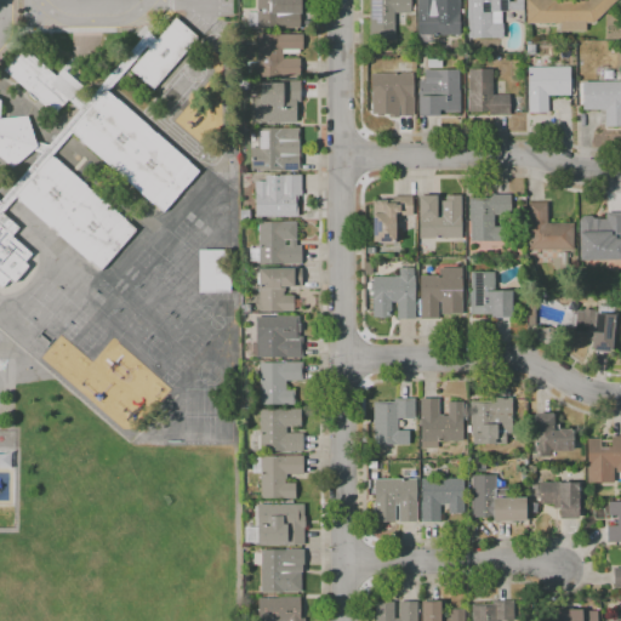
[(300,28),(257,28),(257,27),(248,27),(248,12),(257,12),(257,0),(302,0),(302,13),(300,13),(300,28)]
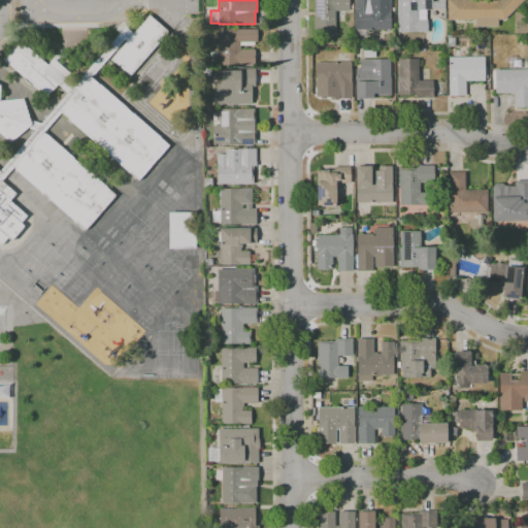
[(315,33),(315,0),(350,0),(350,11),(335,11),(335,33),(315,33)]
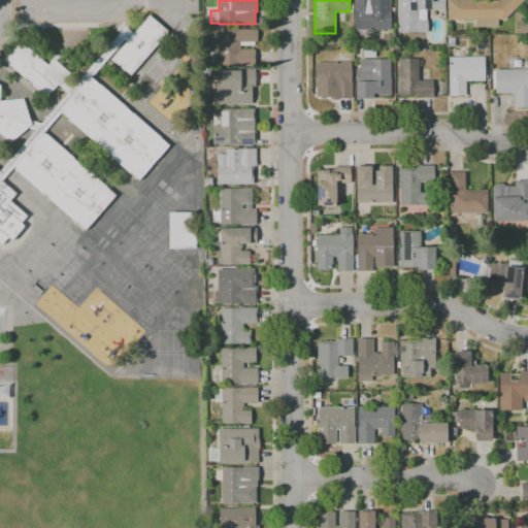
[(368,36),(357,36),(357,31),(355,31),(355,0),(391,0),(391,30),(368,30),(368,36)]
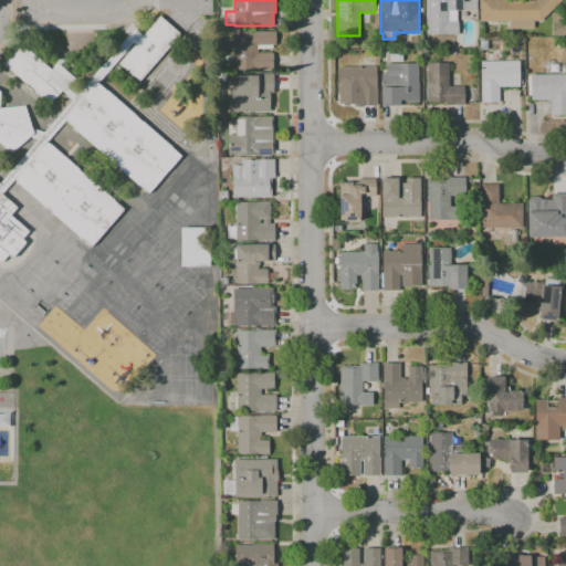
[(458,34),(427,34),(427,17),(426,17),(426,0),(463,0),(463,2),(471,2),(471,0),(478,0),(478,9),(463,9),(463,11),(457,11),(457,21),(458,21),(458,34)]
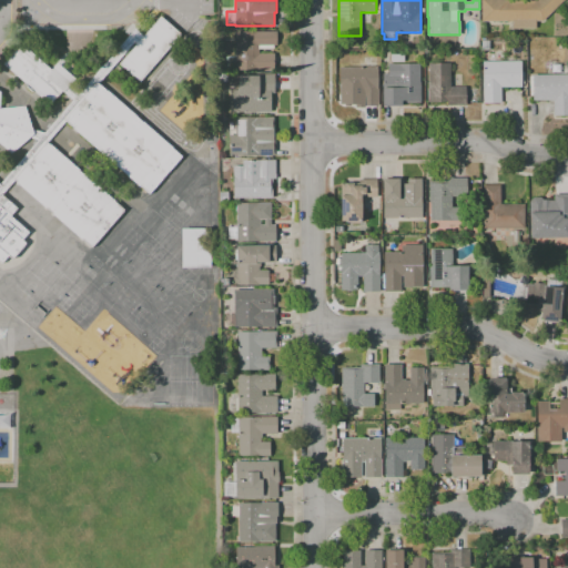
[(564,0),(543,21),(536,21),(537,29),(513,29),(513,21),(482,22),(482,0),(564,0)]
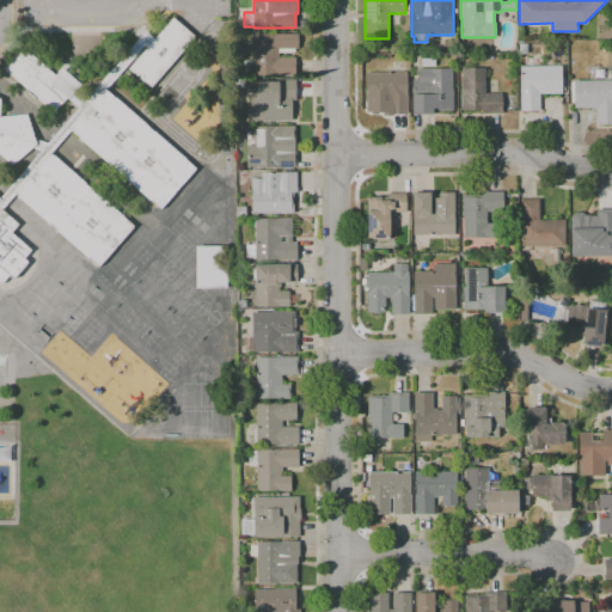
[(154,40),(173,18),(195,37),(151,89),(128,69),(147,48),(154,40)]
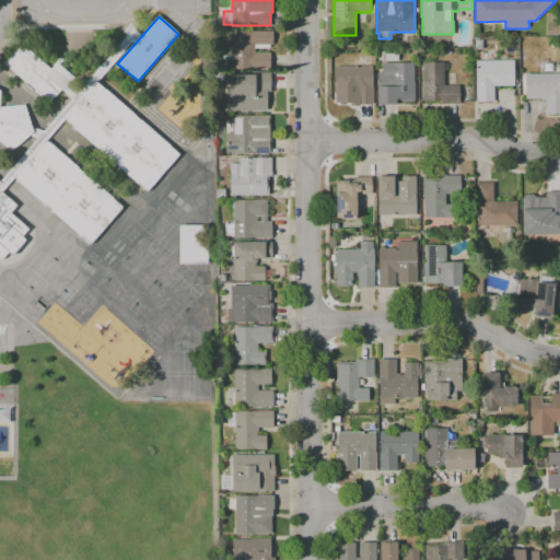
[(0,179),(37,138),(31,137),(13,151),(12,151),(33,132),(32,128),(44,131),(72,98),(63,91),(68,84),(78,92),(132,28),(141,36),(135,44),(132,43),(97,83),(95,82),(63,118),(65,120),(47,141),(46,140),(14,177),(15,178),(2,193),(1,191),(0,193),(0,179)]
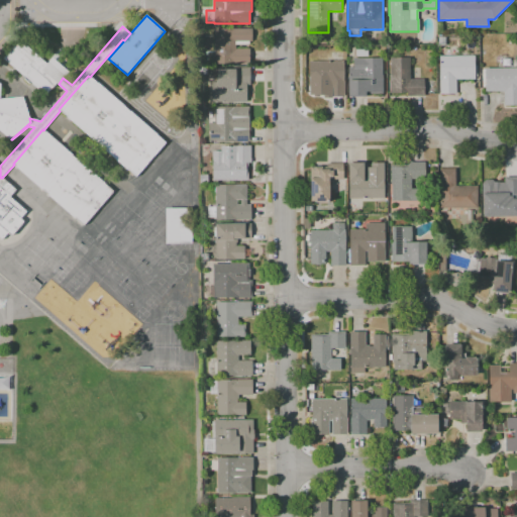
[(214,64),(214,63),(205,64),(205,52),(214,50),(214,29),(252,28),(252,41),(248,41),(249,44),(236,44),(236,48),(249,48),(250,63),(214,64)]
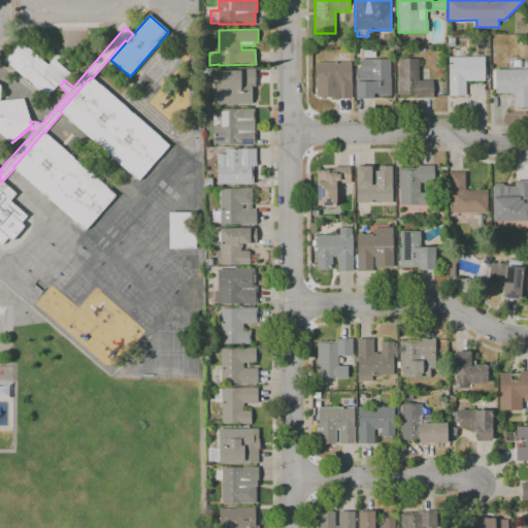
[(60,86),(58,85),(48,96),(47,96),(45,97),(3,60),(20,40),(64,79),(60,86)]
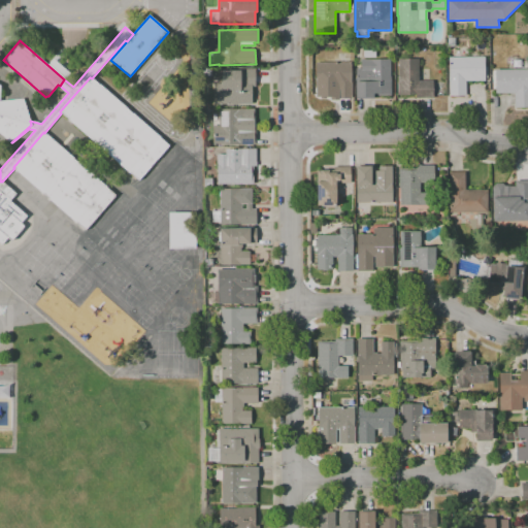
[(466,96),(449,96),(449,57),(485,57),(485,67),(488,67),(488,78),(485,78),(485,81),(466,81),(466,96)]
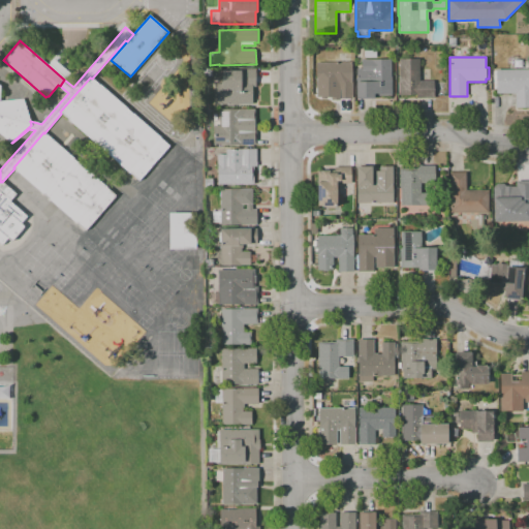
[(374,99),(356,99),(356,97),(354,97),(354,84),(356,84),(356,68),(362,68),(362,59),(392,59),(392,96),(374,96),(374,99)]
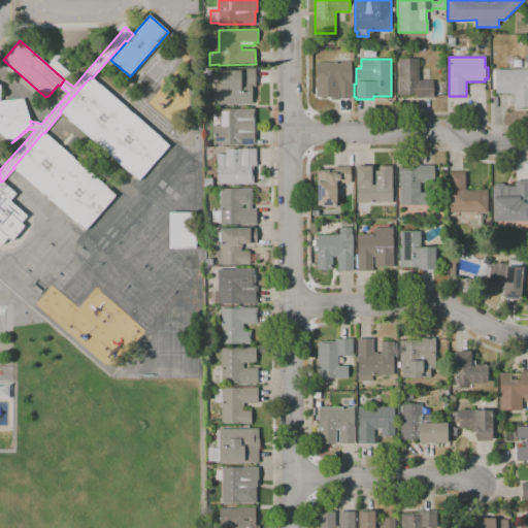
[(433,98),(416,98),(416,95),(398,95),(398,59),(419,59),(419,80),(433,80),(433,98)]
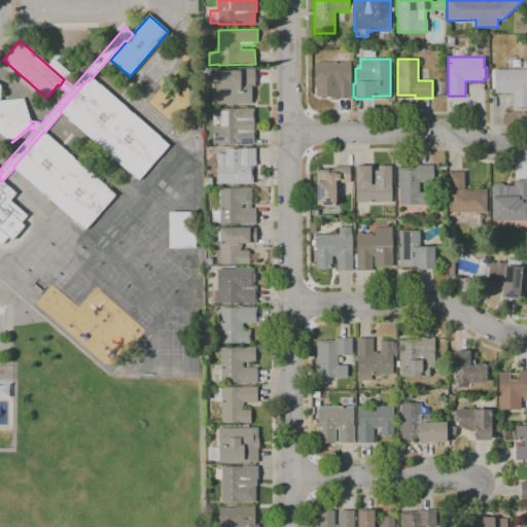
[(351,99),(339,99),(339,100),(330,100),(329,98),(325,98),(325,99),(319,99),(319,97),(315,97),(315,78),(315,62),(351,62),(351,99)]
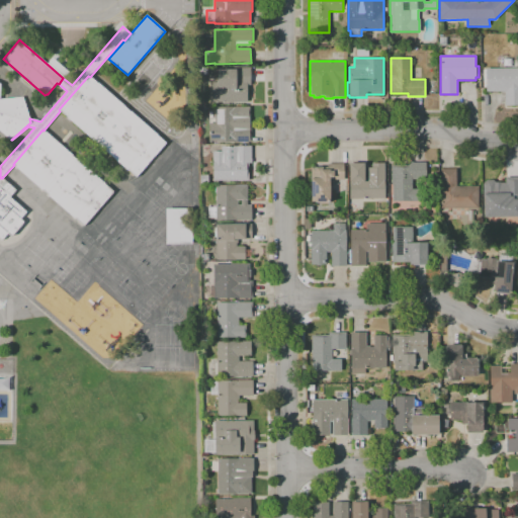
[(517,105),(505,105),(505,92),(486,92),(486,68),(506,68),(506,61),(517,61),(517,105)]
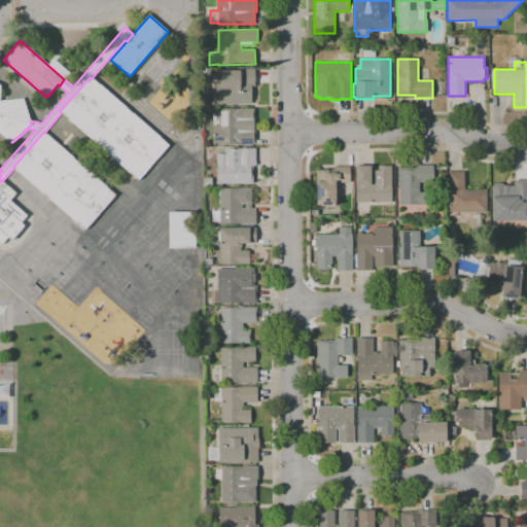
[(203,76),(203,68),(211,67),(211,76),(203,76)]
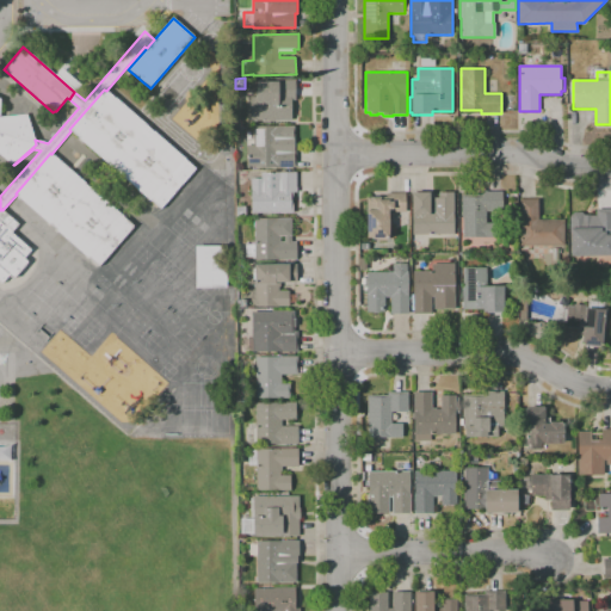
[(276,122),(271,122),(271,121),(251,121),(251,97),(255,97),(255,93),(257,93),(257,82),(276,81),(276,80),(295,80),(296,100),(291,100),(291,119),(276,119),(276,122)]
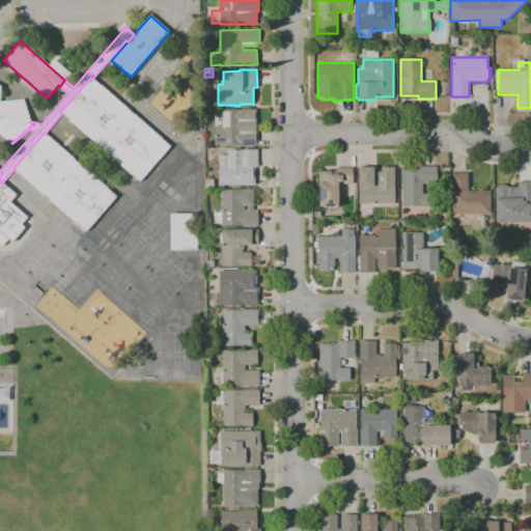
[(92,79),(100,85),(101,84),(128,109),(133,114),(134,114),(162,138),(161,139),(170,146),(140,182),(131,173),(130,174),(68,121),(70,120),(61,114),(60,112),(90,78),(92,79)]
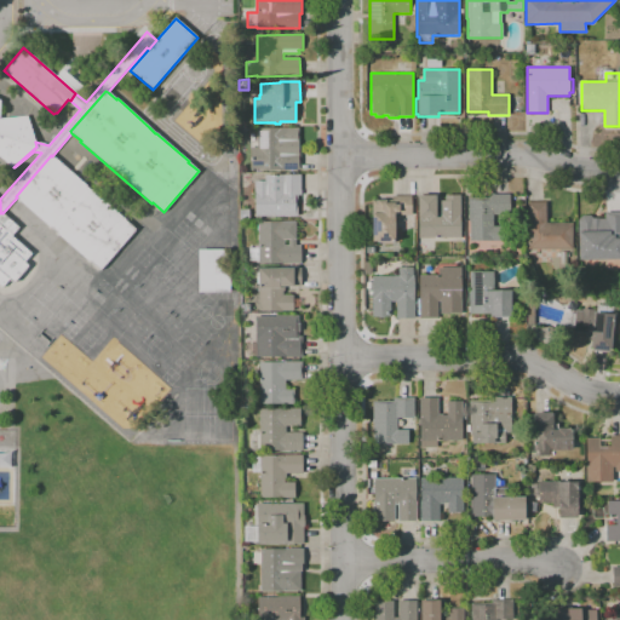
[(13,167),(12,168),(0,158),(0,99),(1,101),(0,119),(28,116),(35,142),(36,147),(13,167)]
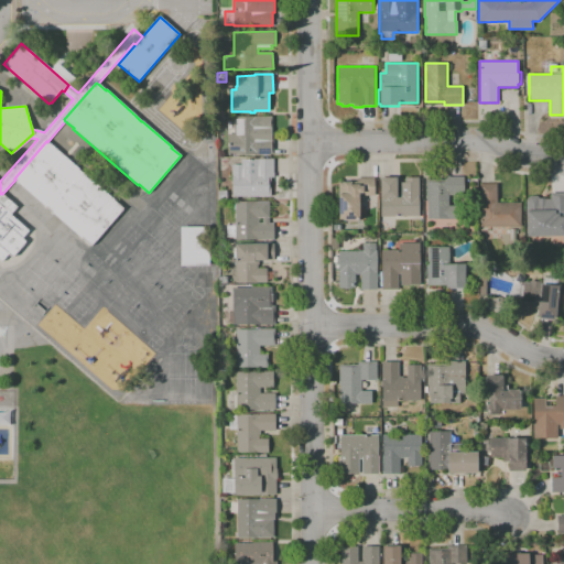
[(228,155),(227,134),(234,134),(234,116),(272,116),(272,138),(273,138),(273,155),(228,155)]
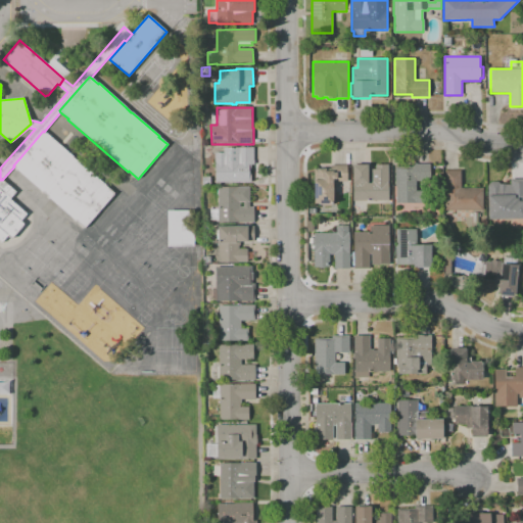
[(44,132),(46,134),(46,133),(106,185),(105,186),(114,193),(85,228),(76,220),(76,221),(48,197),(49,196),(43,191),(42,192),(15,169),(16,168),(14,167),(13,165),(43,131),(44,132)]
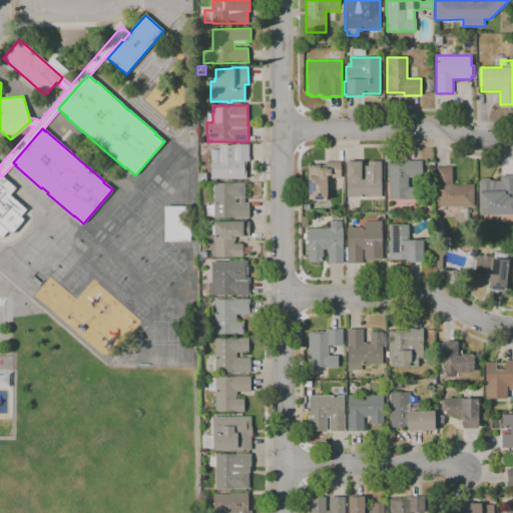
[(246,179),(227,179),(227,178),(210,178),(210,149),(219,149),(219,144),(248,144),(248,157),(249,157),(249,161),(245,161),(246,179)]
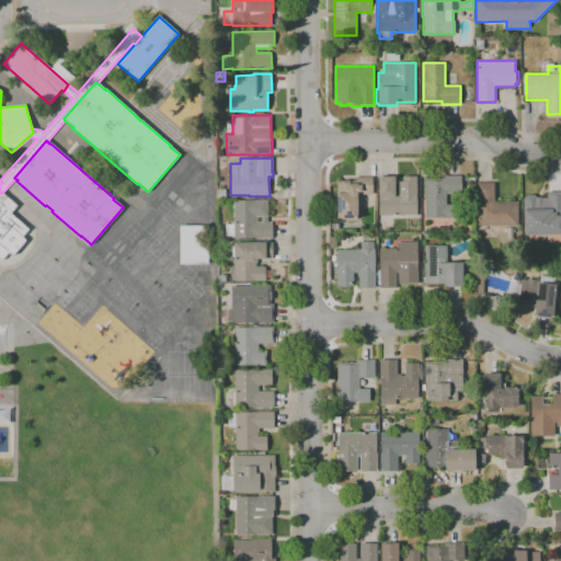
[(456,218),(425,219),(425,198),(423,198),(423,180),(443,179),(443,176),(461,175),(461,194),(446,194),(446,204),(456,204),(456,218)]
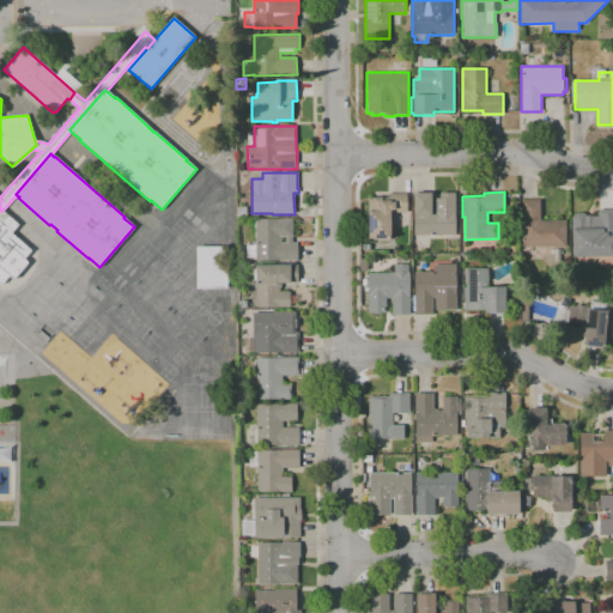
[(455,236),(414,236),(413,193),(431,193),(431,211),(436,211),(436,199),(439,199),(439,193),(455,193),(455,236)]
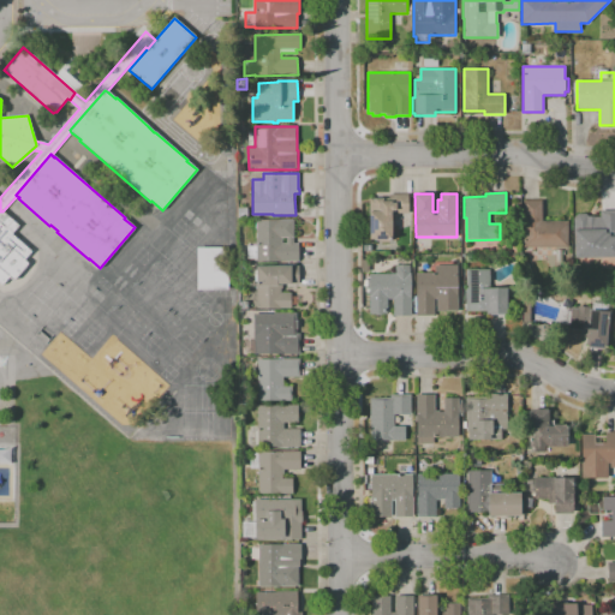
[(370,240),(369,198),(383,198),(389,198),(389,195),(407,195),(408,214),(392,214),(393,239),(370,240)]
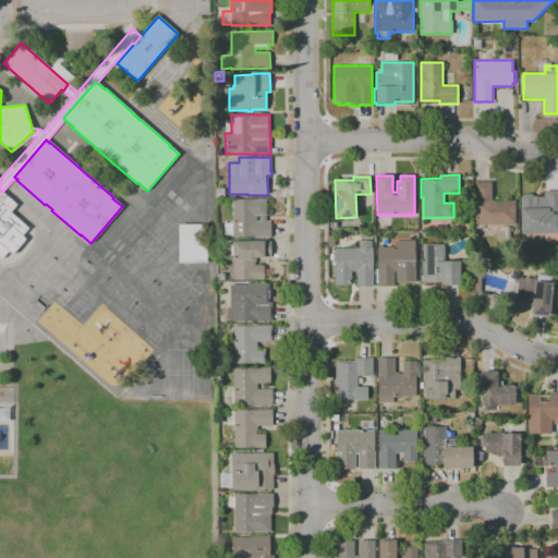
[(516,225),(474,225),(474,182),(492,182),(492,201),(516,201),(516,225)]
